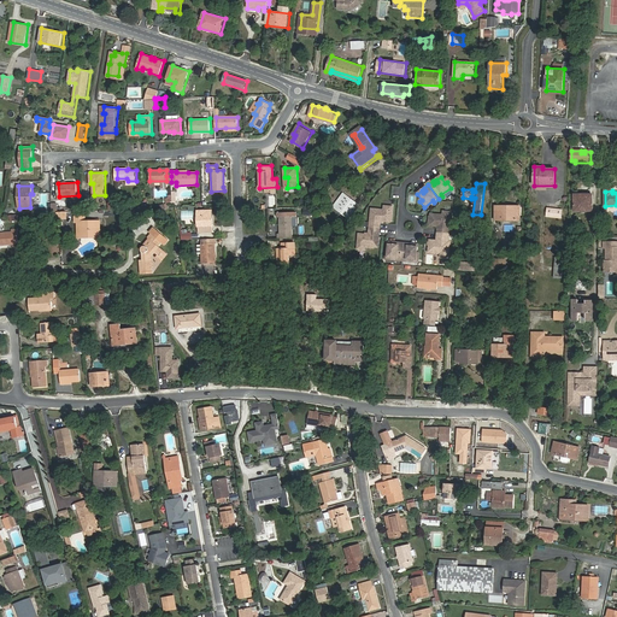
[(346,193),(336,206),(342,211),(344,209),(350,212),(348,215),(353,218),(363,206),(346,193)]
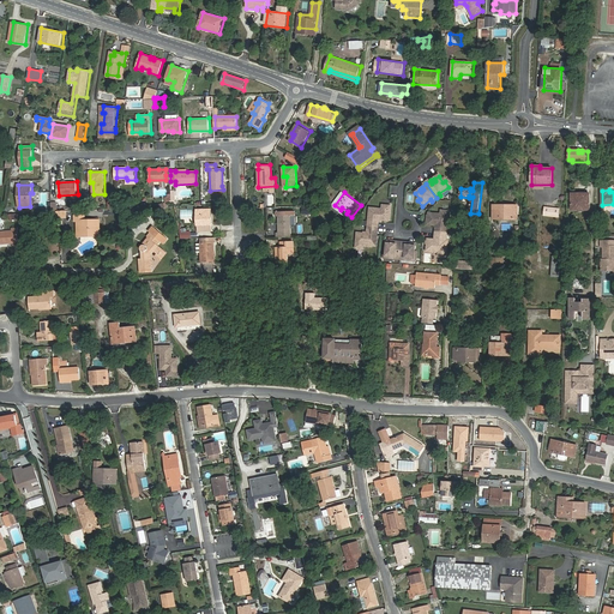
[(590,194),(572,194),(572,210),(591,210),(590,194)]
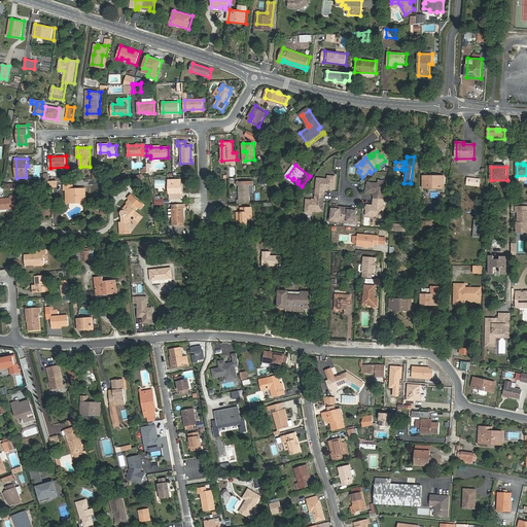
[(328,179),(318,178),(317,188),(334,189),(336,177),(328,176),(328,179)]
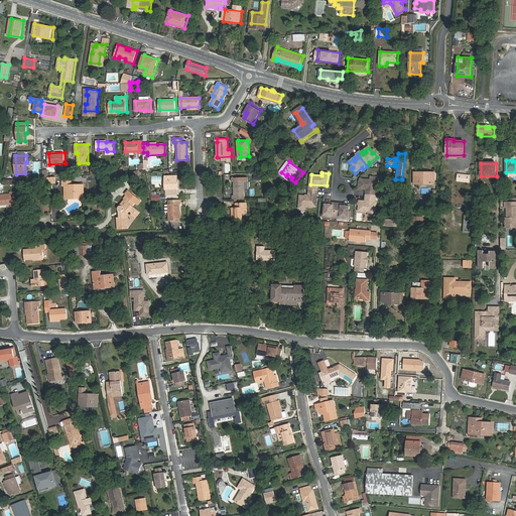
[(415,185),(416,185),(437,185),(436,172),(415,172),(415,185)]
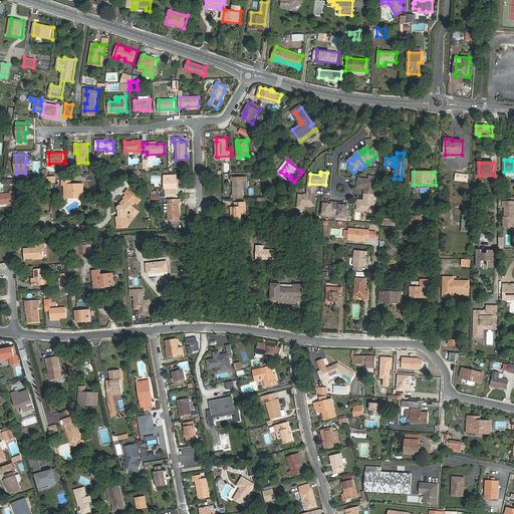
[(369,180),(359,179),(358,188),(374,190),(376,177),(369,176),(369,180)]
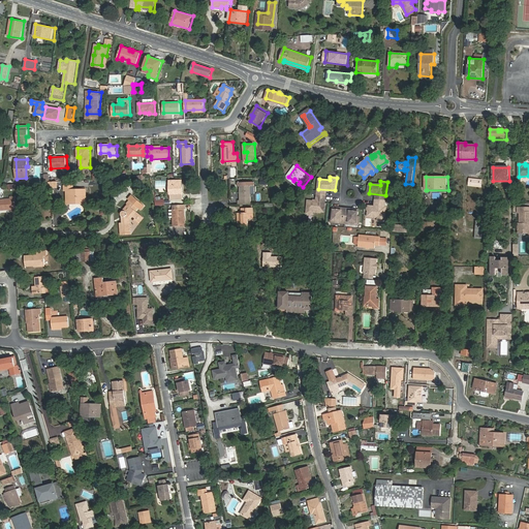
[(182,199),(182,187),(179,187),(179,182),(169,182),(170,200),(182,199)]
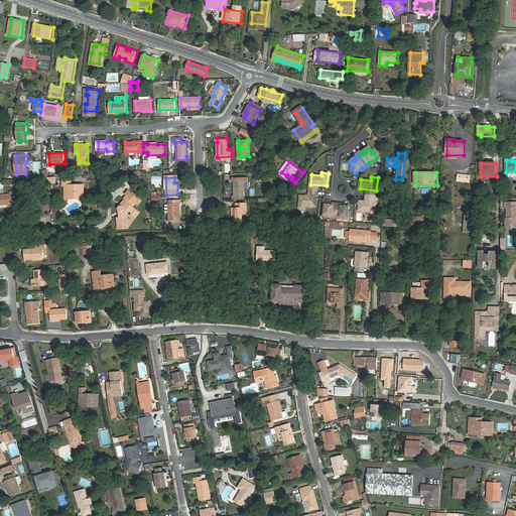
[(233,181),(235,181),(235,196),(233,196),(233,200),(245,199),(245,189),(245,181),(248,181),(248,177),(233,177),(233,181)]
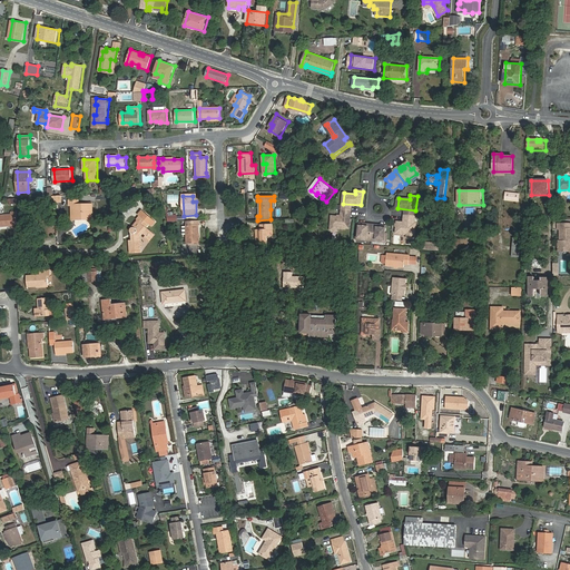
[(86,217),(86,219),(94,218),(94,204),(80,205),(80,200),(70,200),(71,206),(74,206),(75,217),(86,217)]
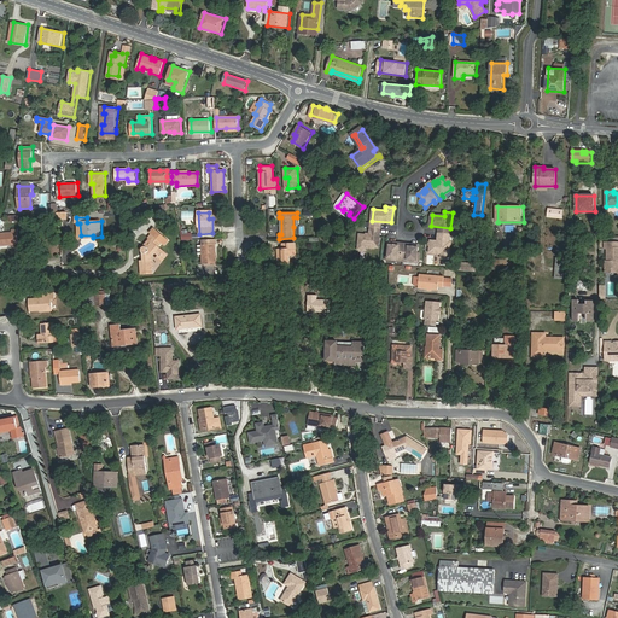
[(162,255),(164,252),(159,248),(162,244),(163,245),(168,240),(161,233),(153,228),(150,233),(152,234),(147,239),(150,242),(152,243),(147,249),(146,249),(146,248),(145,248),(144,248),(143,249),(141,249),(141,250),(141,251),(141,252),(141,254),(143,254),(143,260),(141,260),(143,275),(153,275),(151,256),(155,254),(156,256),(159,252),(162,255)]
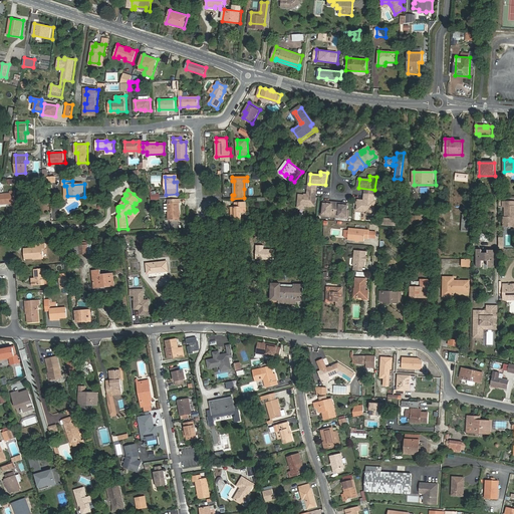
[(0,204),(11,204),(11,199),(16,199),(15,191),(10,191),(10,194),(0,194),(0,204)]
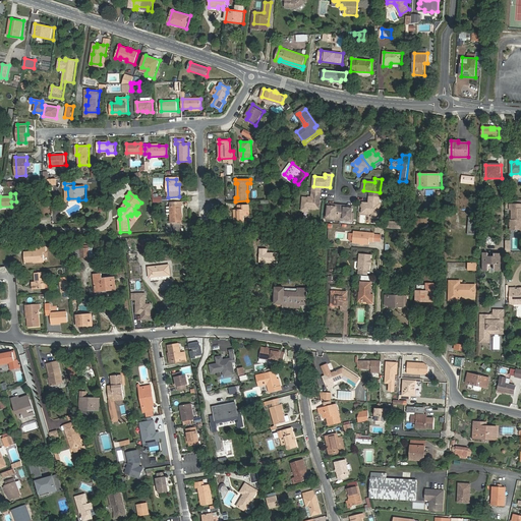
[(321,199),(303,197),(302,211),(308,211),(309,208),(320,209),(321,199)]
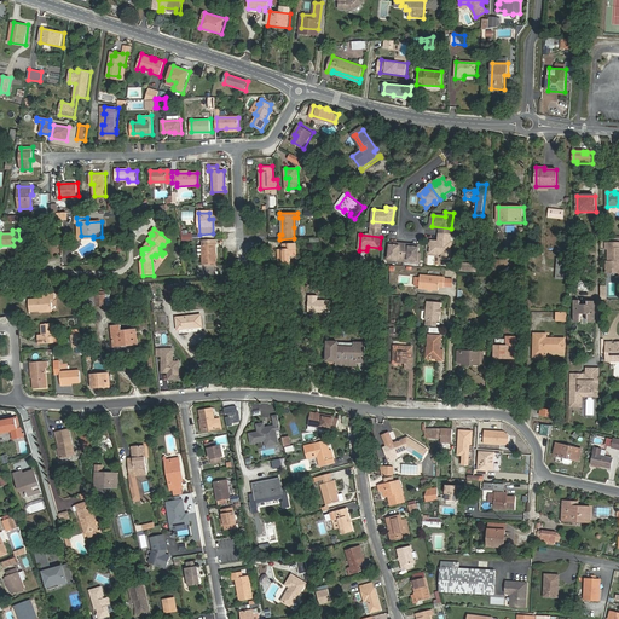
[(452,243),(432,241),(431,253),(443,254),(443,258),(451,259),(452,243)]
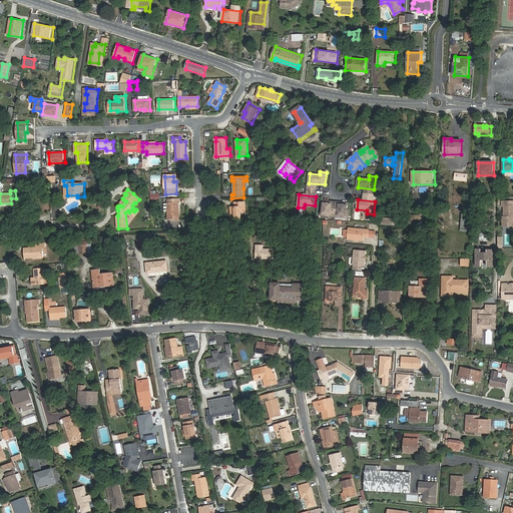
[(329,202),(324,202),(324,208),(322,208),(321,213),(331,214),(331,216),(335,216),(336,201),(332,201),(332,204),(329,203),(329,202)]
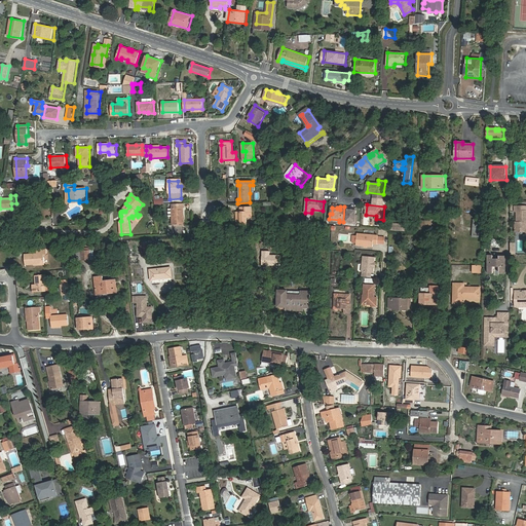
[(349,208),(344,207),(343,222),(347,223),(347,221),(358,222),(358,216),(357,216),(357,210),(352,209),(352,211),(348,210),(349,208)]
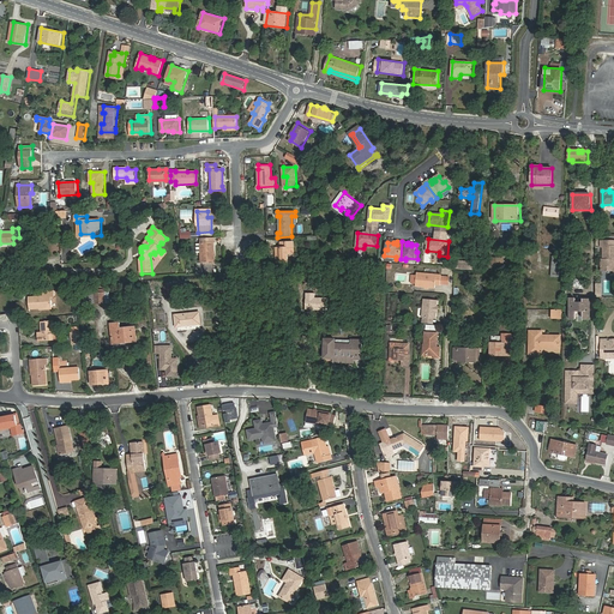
[(295,248),(295,244),(282,245),(282,250),(278,250),(278,256),(281,256),(281,258),(278,258),(278,264),(289,263),(289,248),(295,248)]
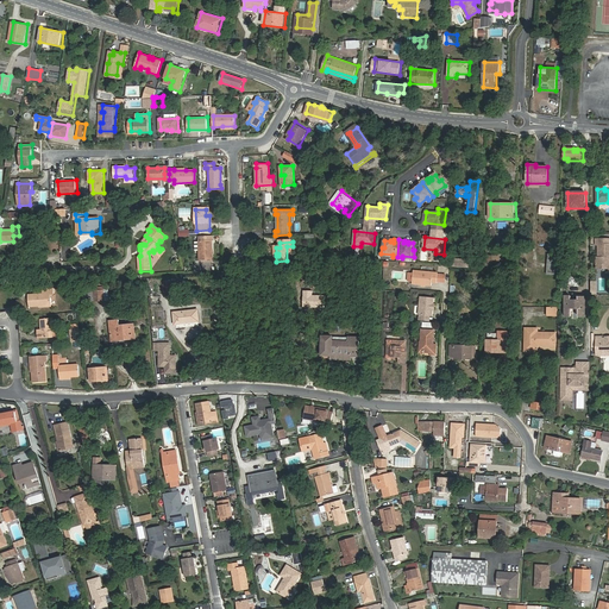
[(211,262),(212,243),(199,243),(199,262),(211,262)]
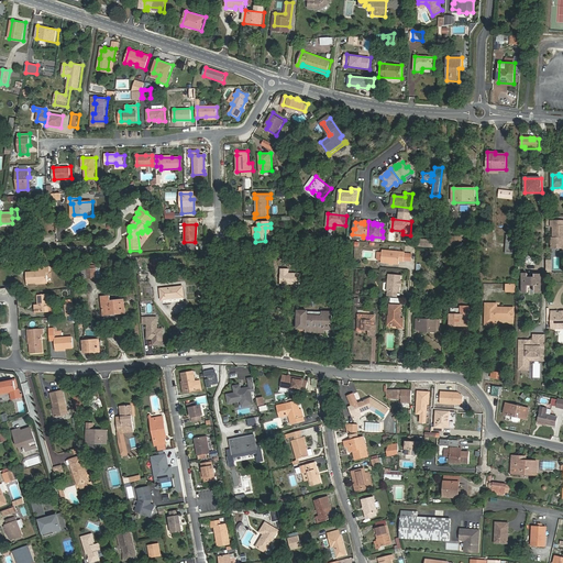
[(562,225),(553,227),(553,239),(552,239),(551,249),(562,249),(562,225)]
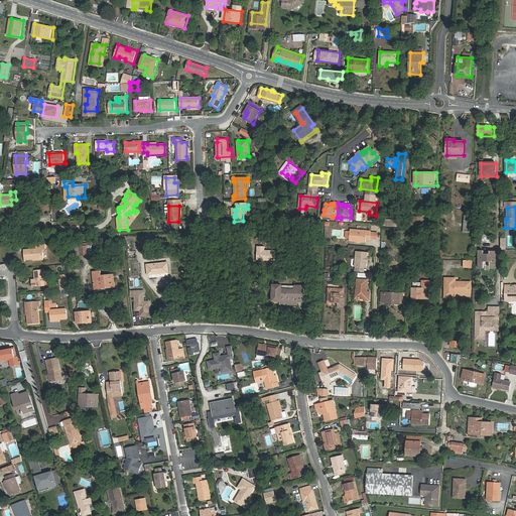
[(139,213),(137,211),(135,213),(133,211),(130,214),(131,215),(130,217),(134,220),(139,213)]
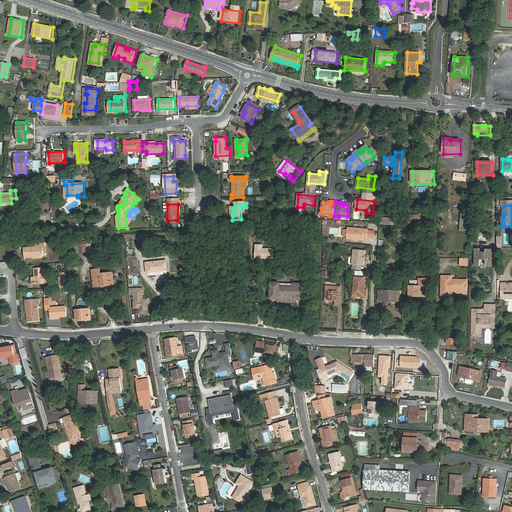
[(368,229),(348,228),(347,238),(363,240),(364,236),(368,236),(368,231),(368,229)]
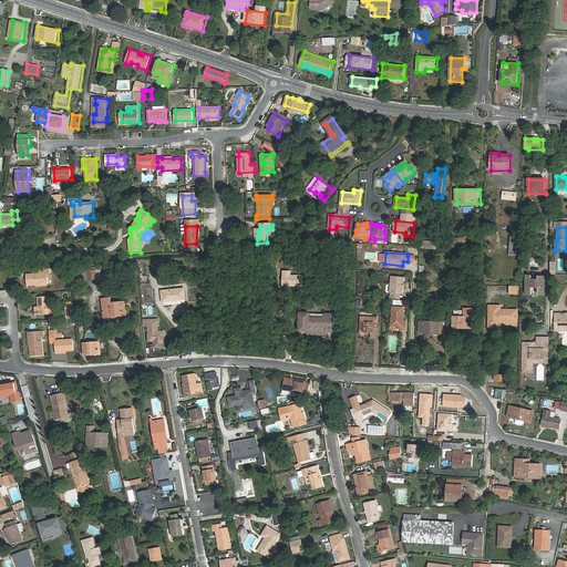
[(154,278),(162,278),(161,263),(153,264),(154,278)]
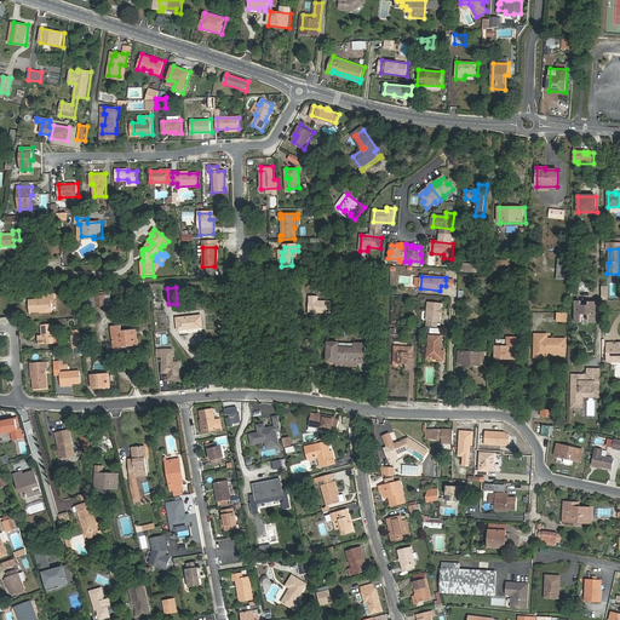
[(41,313),(55,310),(53,299),(57,299),(57,294),(46,296),(46,300),(32,302),(33,313),(41,313)]
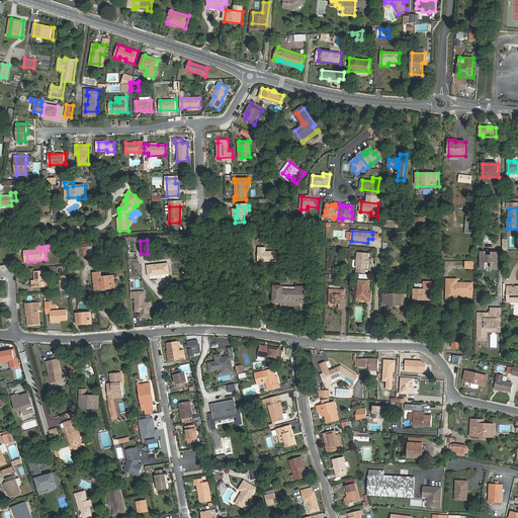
[(89,247),(81,248),(82,258),(90,257),(89,247)]
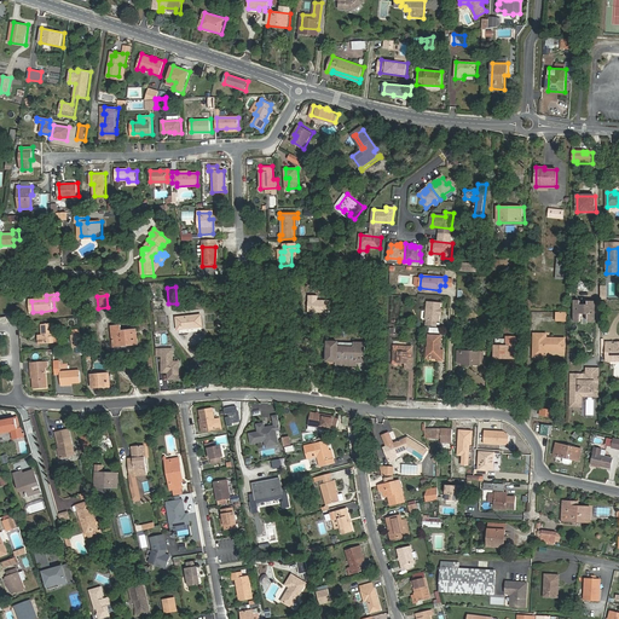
[(441,304),(428,302),(427,320),(439,322),(440,322),(440,314),(439,313),(439,311),(440,310),(441,304)]
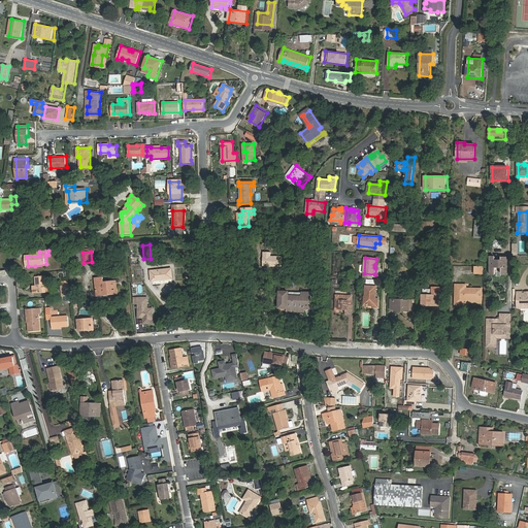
[(495,258),(491,258),(491,274),(495,274),(495,268),(502,268),(502,275),(507,275),(507,259),(502,259),(502,262),(495,262),(495,258)]
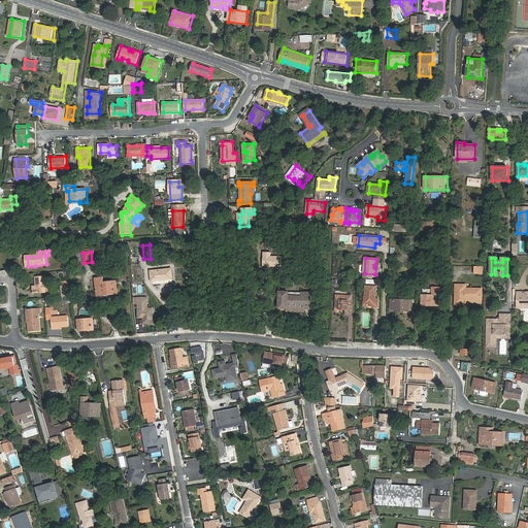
[(175,279),(173,268),(151,271),(152,282),(174,279),(175,279)]
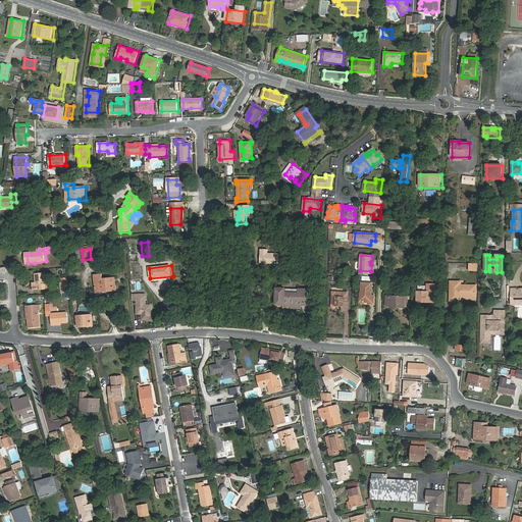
[(46,274),(36,274),(36,282),(38,282),(38,283),(32,283),(32,292),(51,291),(51,284),(47,284),(46,274)]
